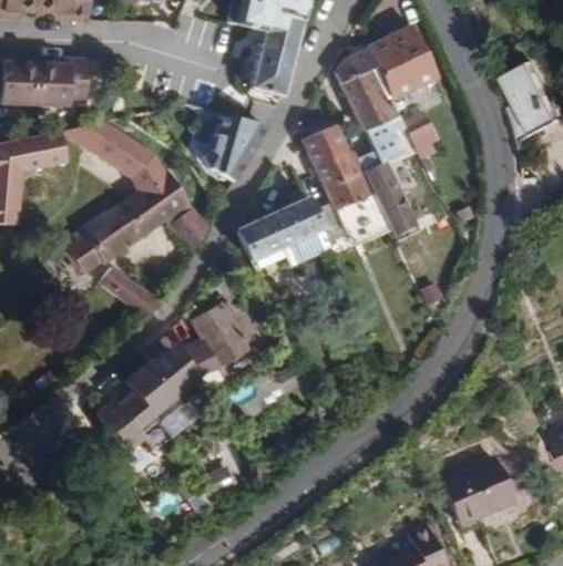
[(0,0),(0,17),(7,18),(7,11),(22,12),(59,13),(73,13),(73,20),(91,20),(91,0),(0,0)]
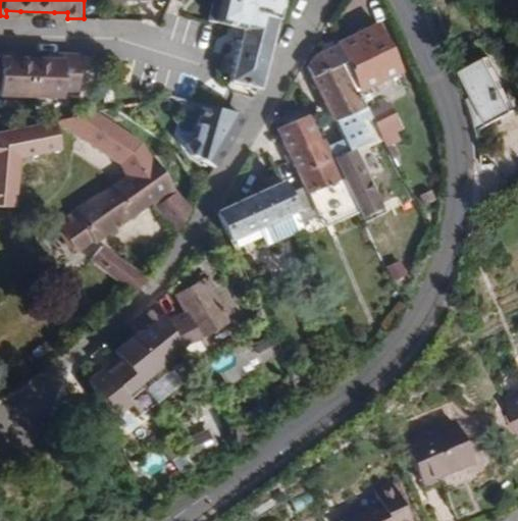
[(220,0),(218,5),(217,5),(213,21),(238,28),(237,31),(241,38),(245,39),(234,83),(262,90),(282,0),(220,0)]
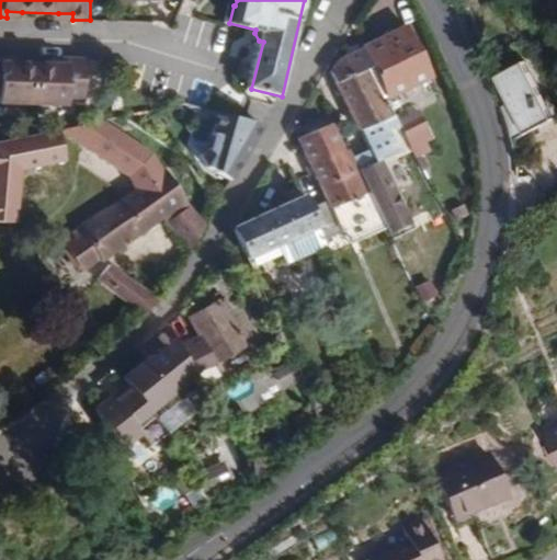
[(366,47),(383,81),(390,96),(434,75),(410,26),(366,47)]
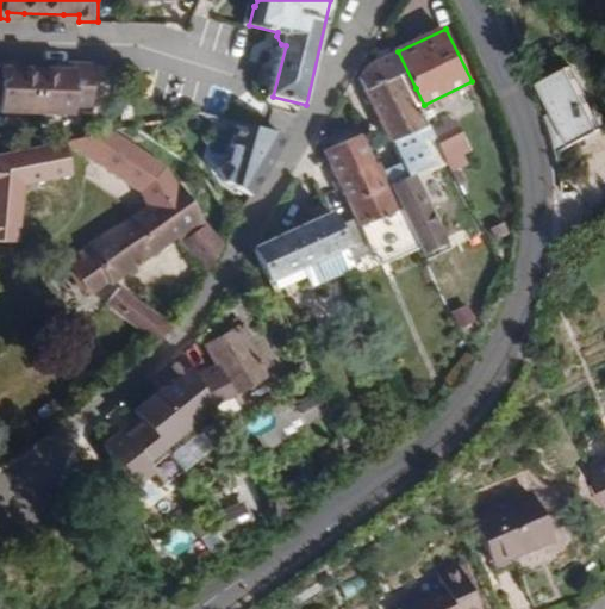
[(4,100),(74,109),(75,101),(92,103),(97,61),(79,58),(78,64),(62,63),(25,58),(10,57),(10,50),(0,49),(0,92),(4,93),(4,100)]
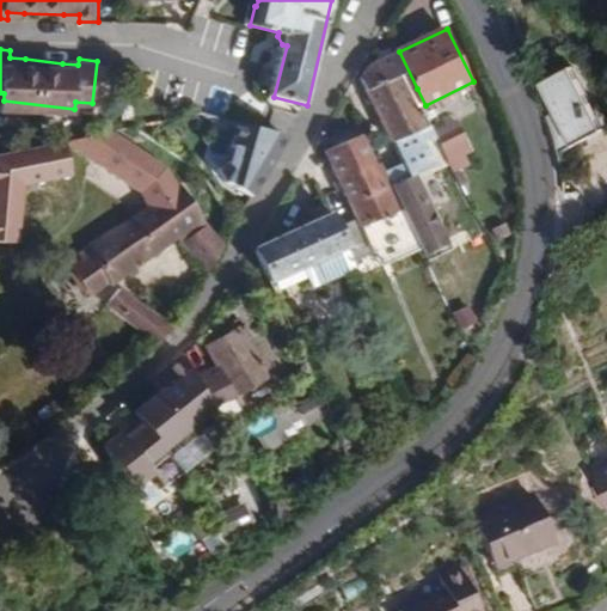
[(417,89),(399,52),(376,62),(369,68),(363,78),(396,141),(428,126),(411,91),(417,89)]
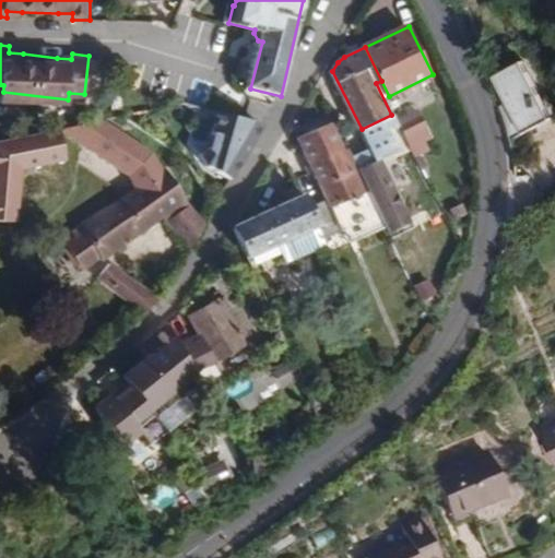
[(493,79),(520,134),(553,119),(526,63),(493,79)]
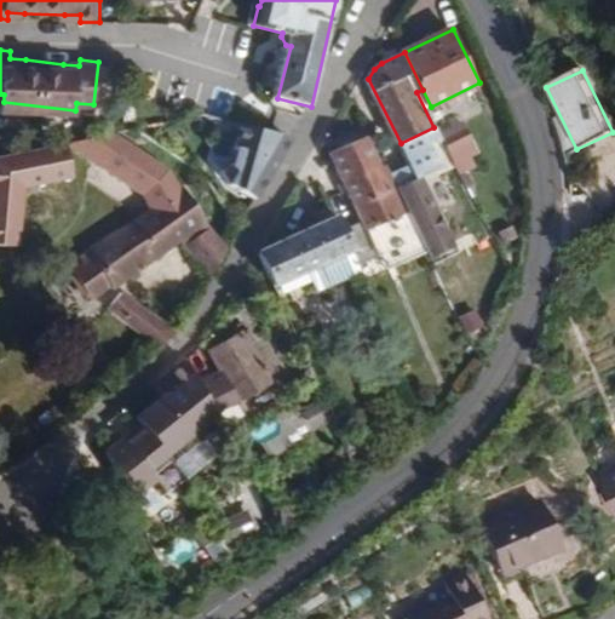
[(223,191),(264,202),(281,136),(225,120),(218,148),(234,152),(223,191)]
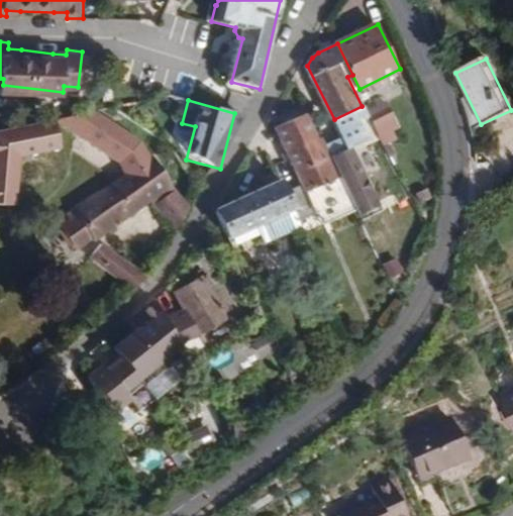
[(289,193),(296,208),(301,221),(353,197),(334,157),(323,132),(317,135),(306,109),(277,126),(304,185),(289,193)]
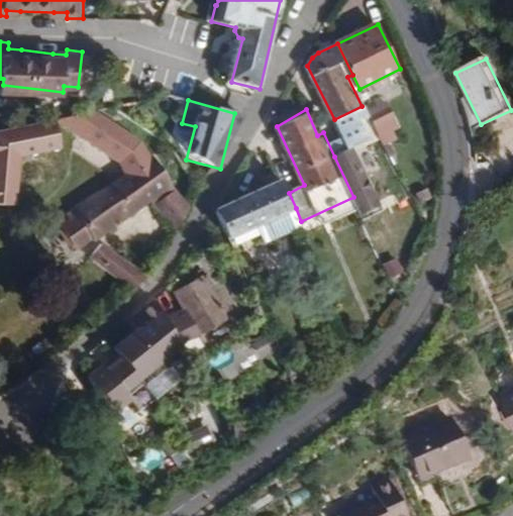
[(373,118),(380,145),(400,140),(393,113),(373,118)]
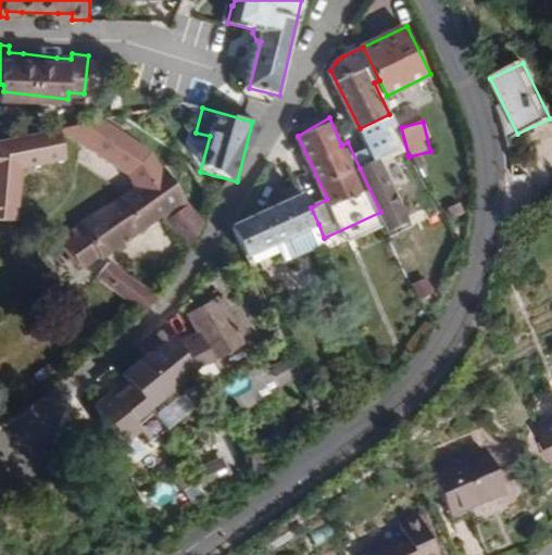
[(380,212),(389,229),(409,221),(379,159),(360,168),(380,212)]
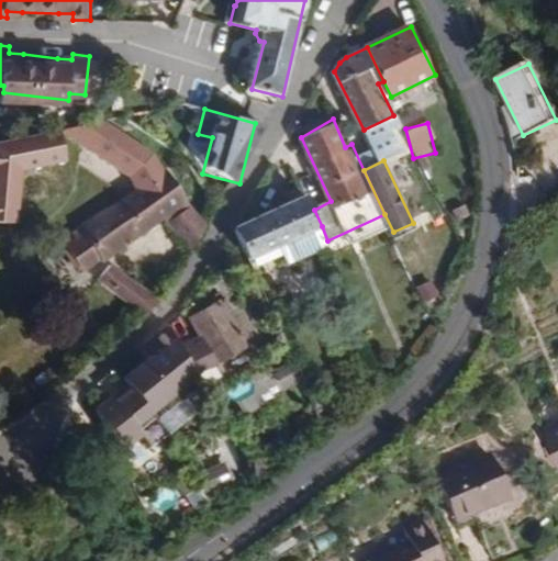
[(190,202),(163,176),(81,227),(82,229),(76,234),(79,238),(68,246),(86,270),(103,257),(105,261),(190,202)]
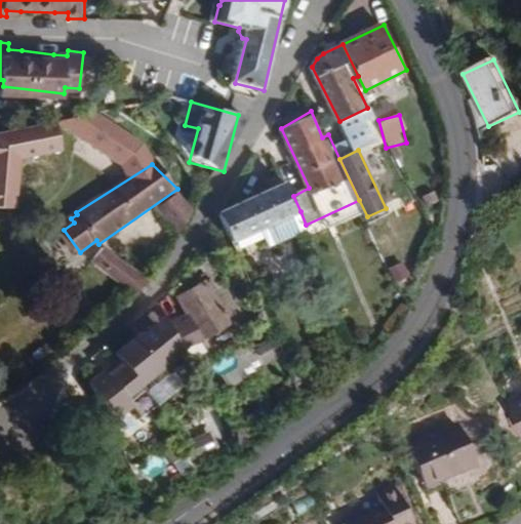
[(234,241),(301,211),(293,196),(284,175),(262,185),(267,195),(222,214),(234,241)]
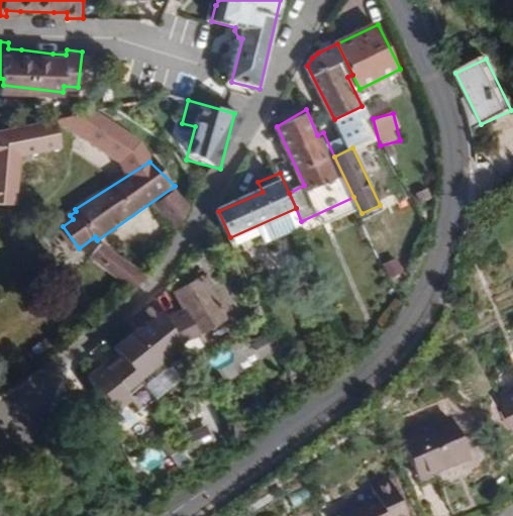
[(192,208),(177,188),(156,203),(178,229),(192,208)]
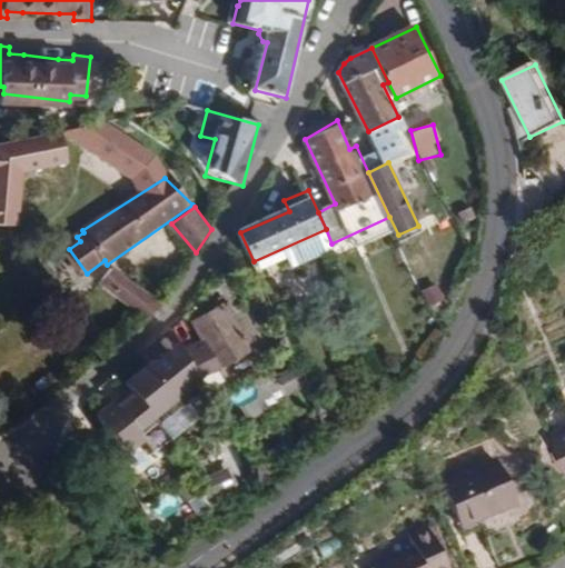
[(165,306),(115,268),(102,282),(148,319),(165,306)]
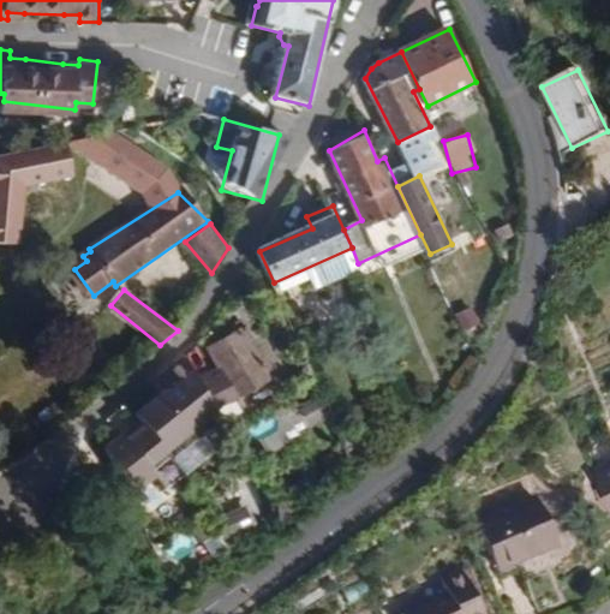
[(261,346),(249,326),(243,329),(241,328),(209,346),(225,375),(216,380),(228,401),(271,380),(269,375),(276,371),(265,355),(268,353),(263,345),(261,346)]
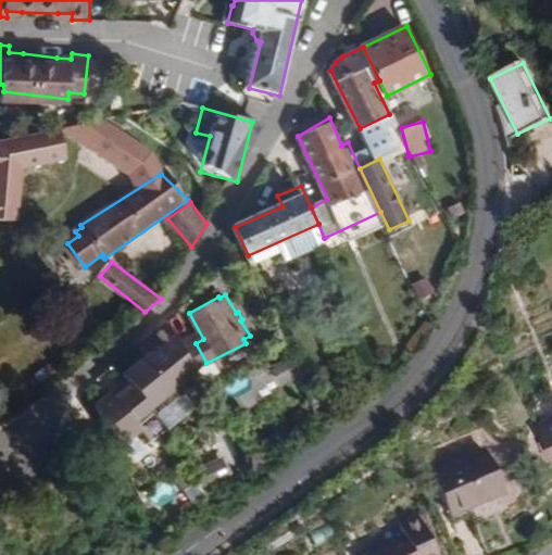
[(149,356),(124,376),(130,385),(148,408),(152,415),(203,378),(196,368),(167,322),(149,337),(159,350),(149,356)]
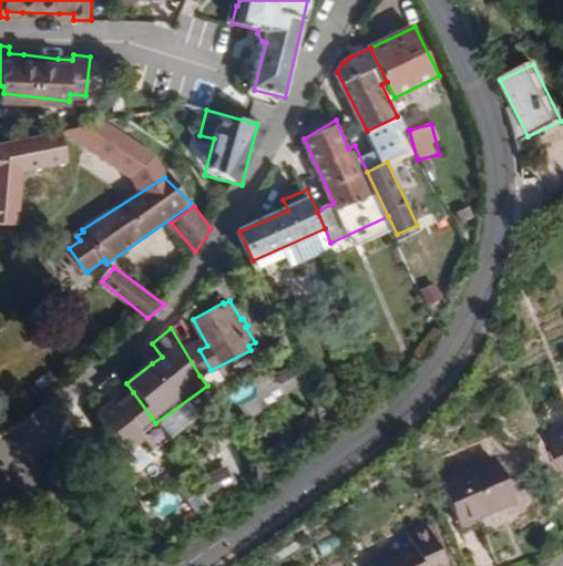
[(143,351),(152,363),(162,357),(152,343),(143,351)]
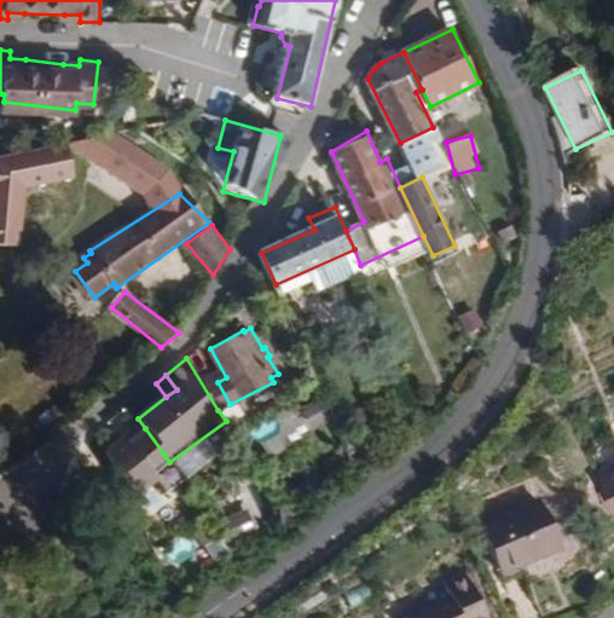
[(169,462),(184,481),(241,440),(226,421),(169,462)]
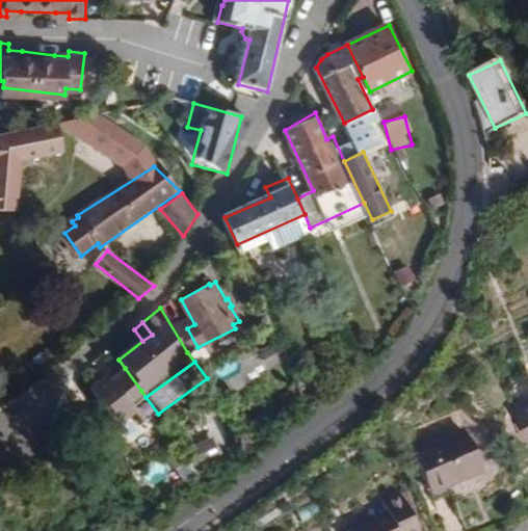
[(91,386),(113,429),(133,414),(125,403),(141,391),(125,368),(106,382),(103,377),(91,386)]
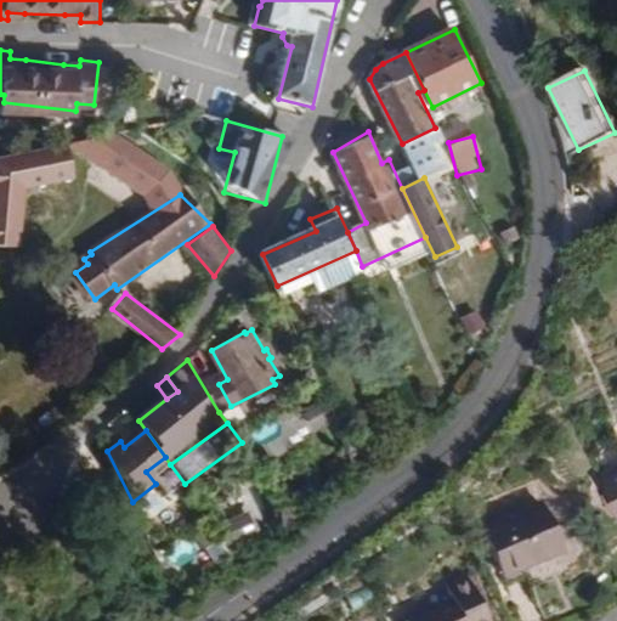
[(156,484),(165,498),(185,484),(170,464),(165,457),(146,472),(156,484)]
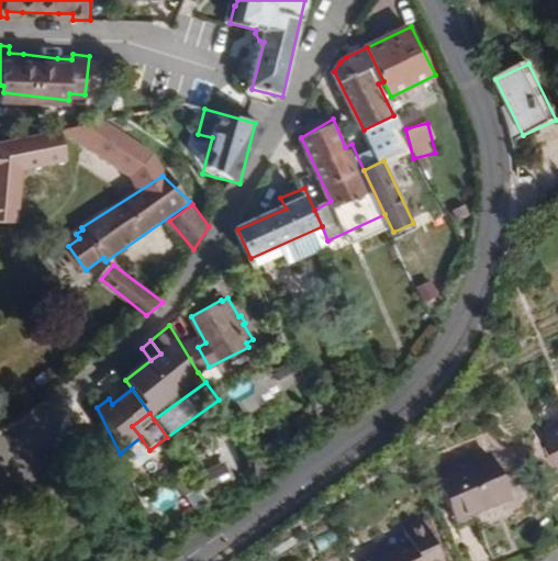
[(557,424),(548,429),(557,446),(557,424)]
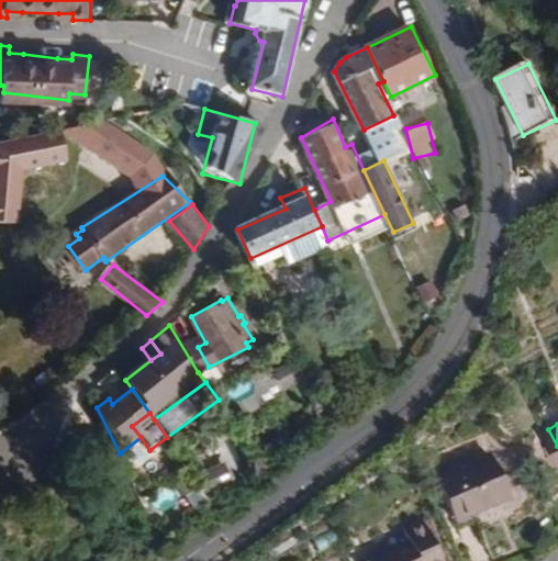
[(512,496),(493,453),(439,478),(458,519),(512,496)]
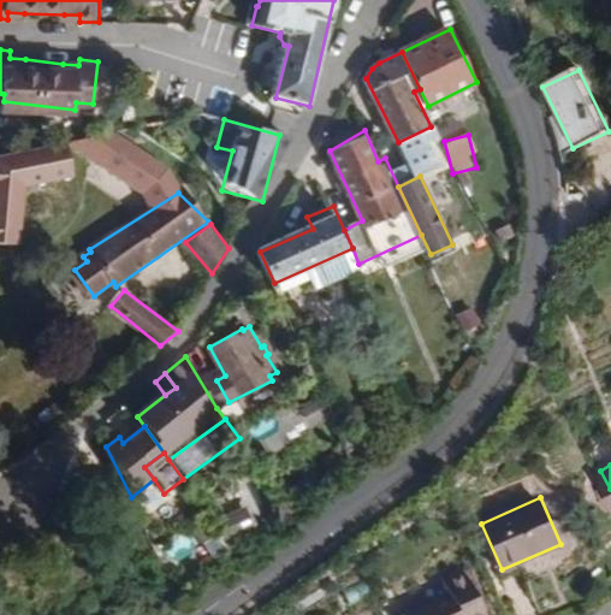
[(227,530),(251,519),(245,506),(220,516),(227,530)]
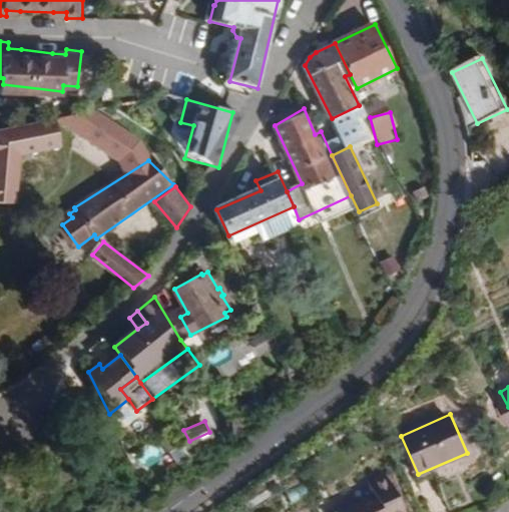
[(406,511),(388,474),(371,482),(376,493),(354,503),(356,507),(344,511),(406,511)]
